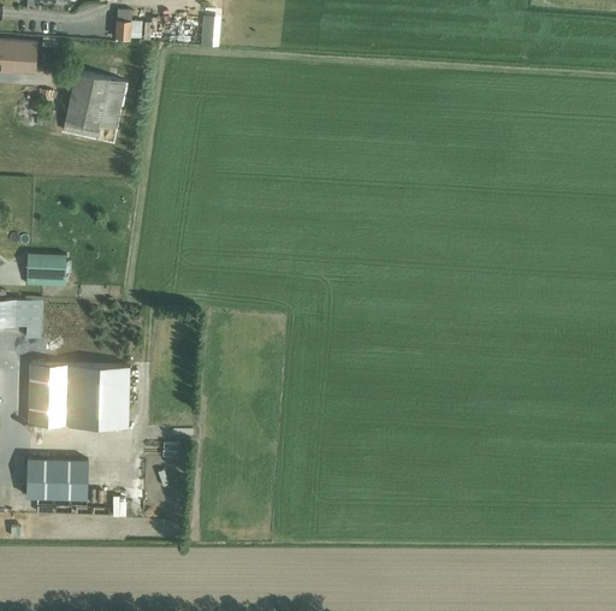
[(142,24),(130,23),(131,12),(116,12),(114,40),(129,41),(129,40),(141,41),(142,24)]
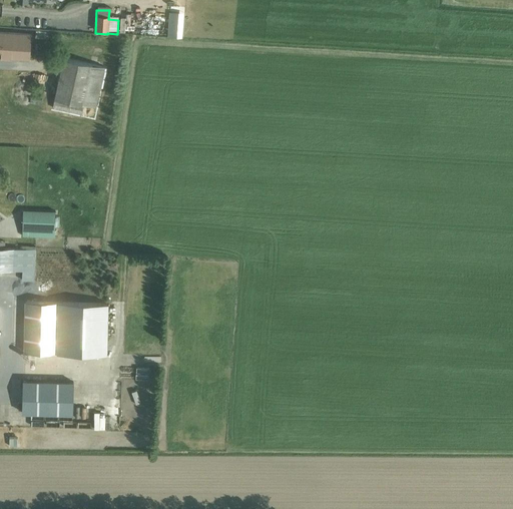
[(178,17),(170,16),(168,40),(176,41),(178,17)]
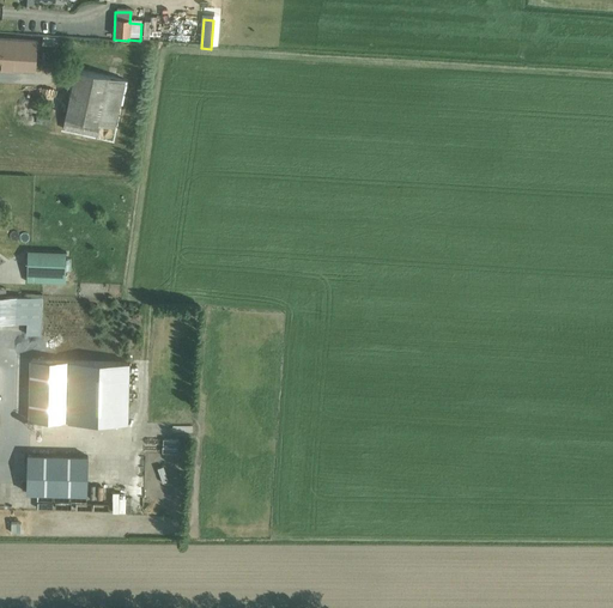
[(0,42),(0,71),(35,74),(36,46),(0,42)]
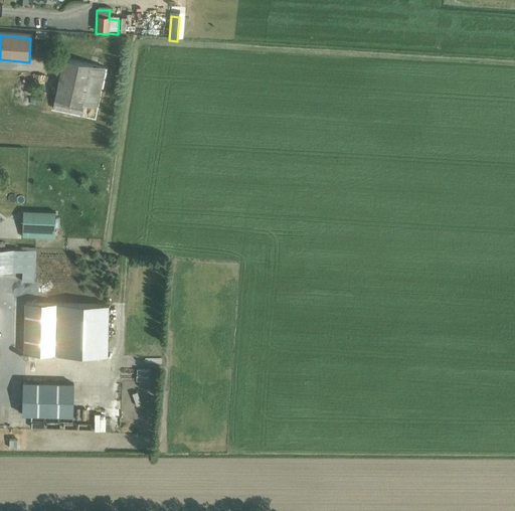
[(105,70),(62,61),(52,112),(80,118),(83,108),(96,111),(105,70)]
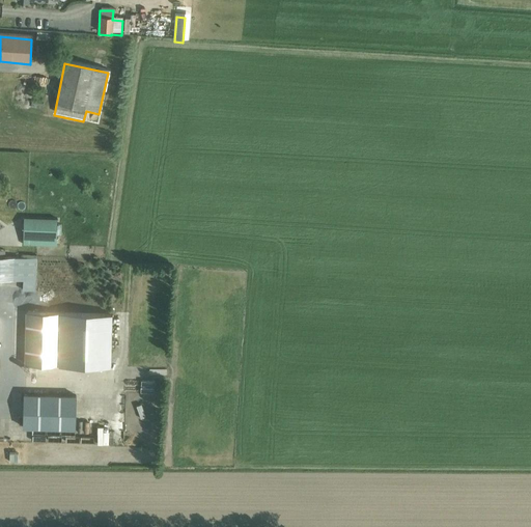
[(61,239),(62,228),(56,228),(56,222),(23,221),(22,248),(55,249),(56,239),(61,239)]
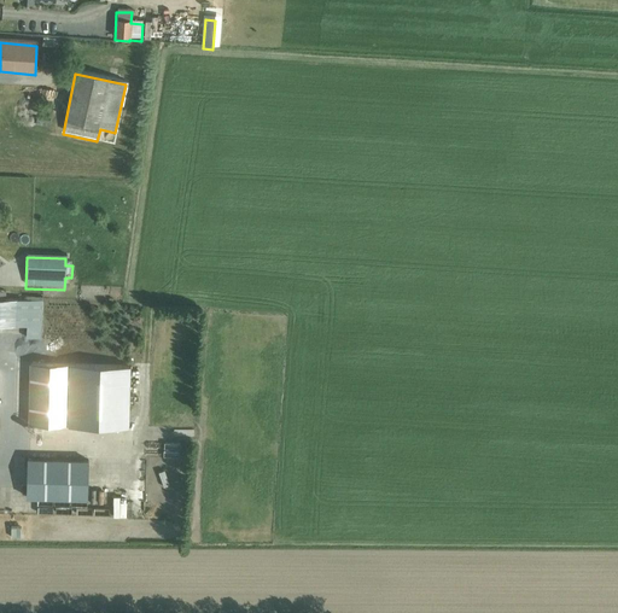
[(0,327),(27,328),(25,342),(40,343),(42,303),(0,301),(0,327)]
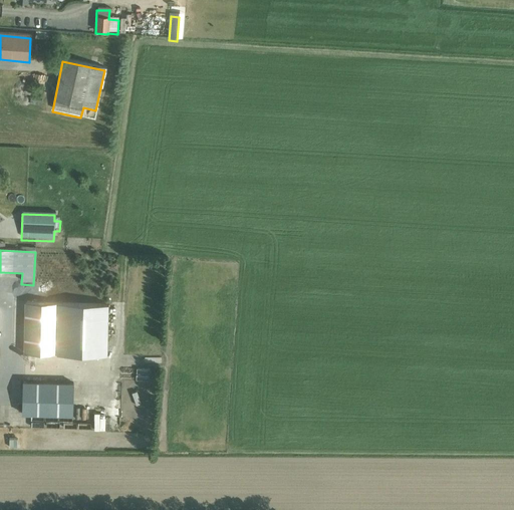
[(25,305),(24,355),(106,357),(107,307),(25,305)]
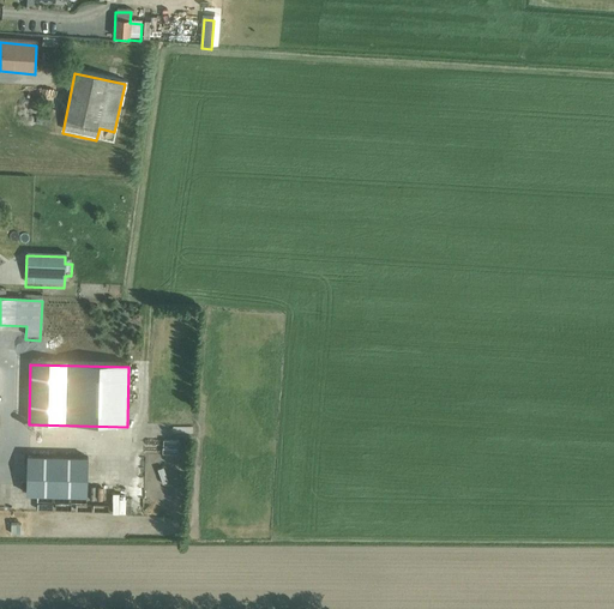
[(86,459),(28,458),(28,498),(86,498),(86,459)]
